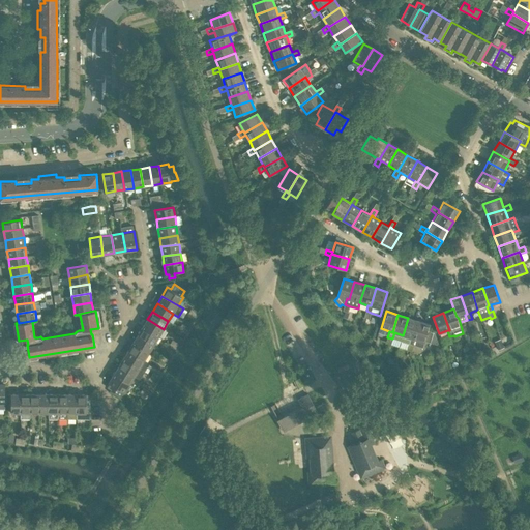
[(403,335),(411,337),(413,339),(419,321),(408,318),(403,335)]
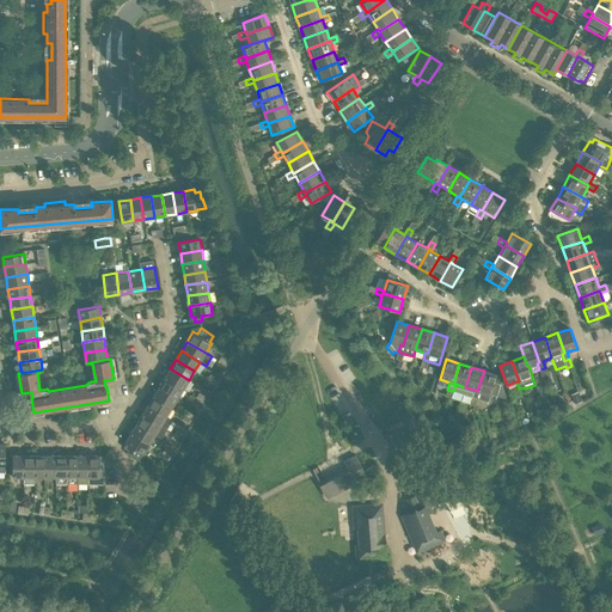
[(170,368),(165,378),(183,389),(189,380),(170,368)]
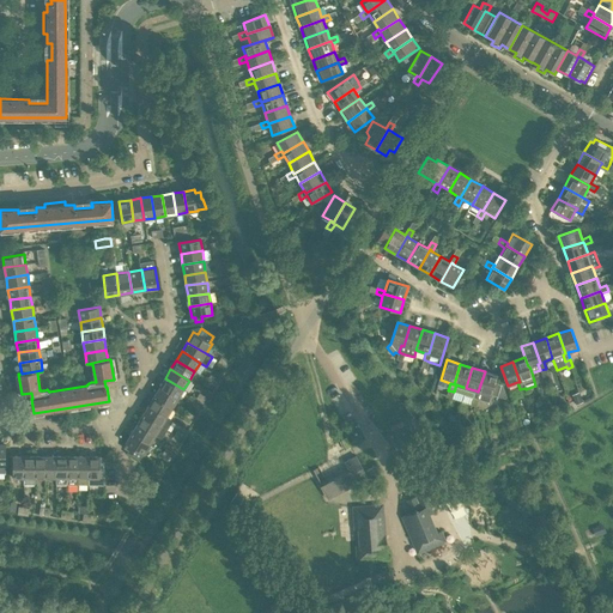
[(478,392),(475,390),(471,405),(477,407),(479,400),(489,402),(491,395),(497,396),(502,384),(495,383),(497,375),(485,371),(478,392)]
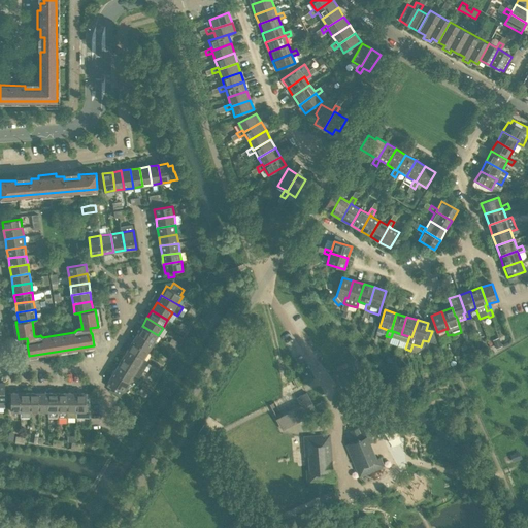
[(142,326),(137,334),(153,343),(158,335),(142,326)]
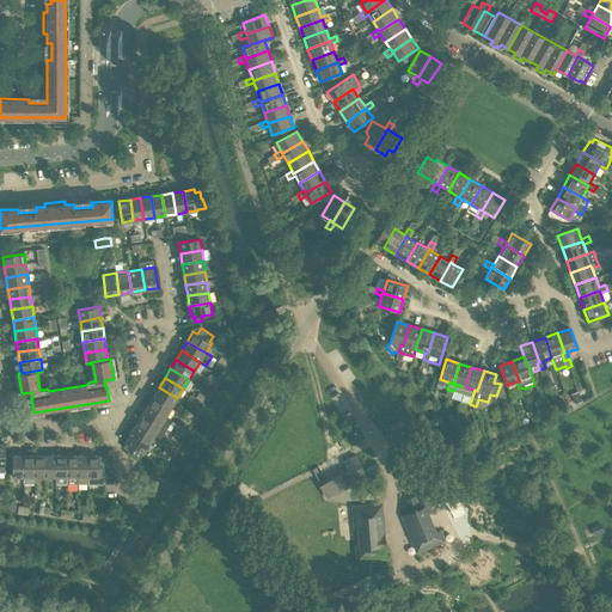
[(159,387),(153,397),(171,408),(177,398),(159,387)]
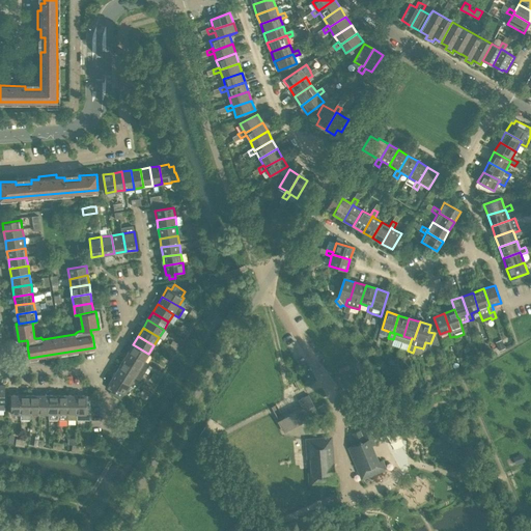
[(133,344),(129,352),(144,362),(148,354),(133,344)]
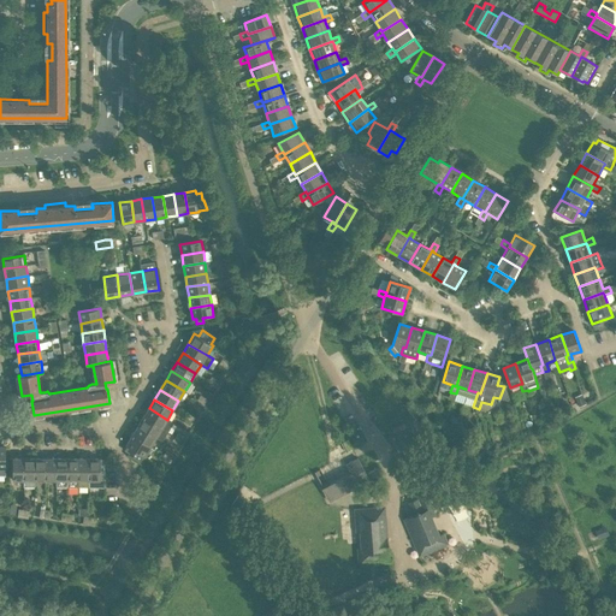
[(149,408),(143,418),(167,432),(173,424),(167,420),(149,408)]
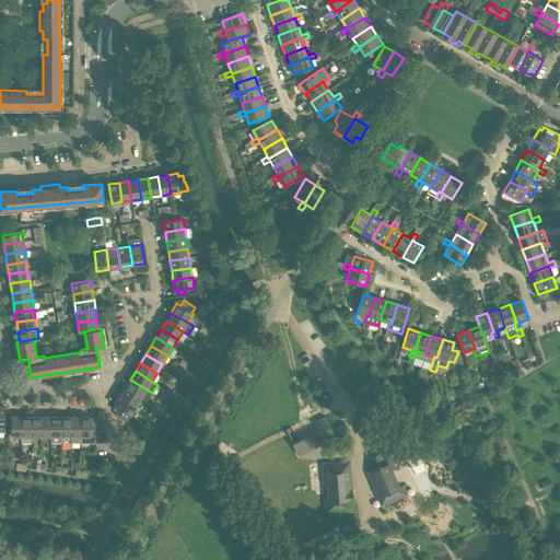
[(125,388),(141,398),(147,401),(152,393),(130,380),(125,388)]
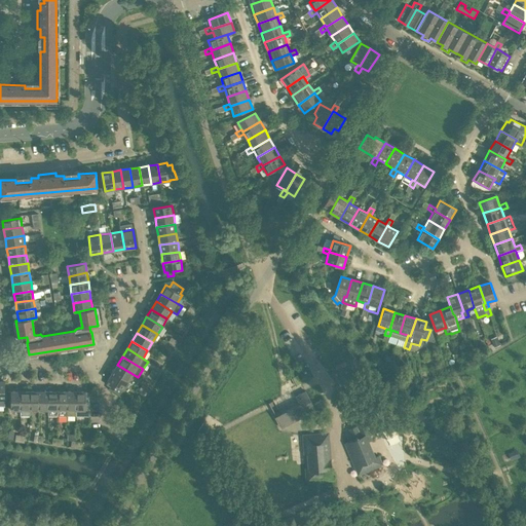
[(117,365),(113,372),(128,381),(133,374),(117,365)]
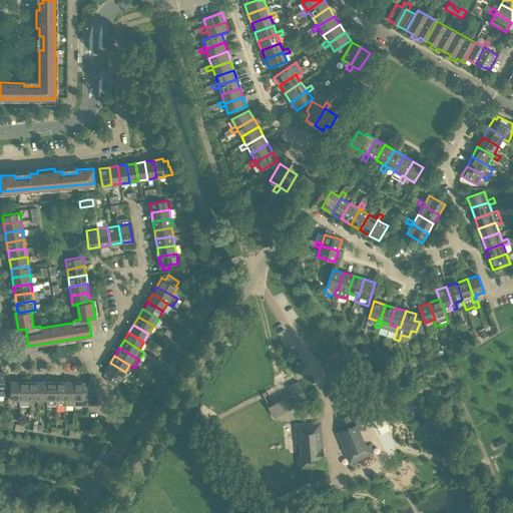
[(125,372),(110,363),(105,371),(106,372),(104,375),(107,377),(106,379),(111,382),(117,386),(125,372)]
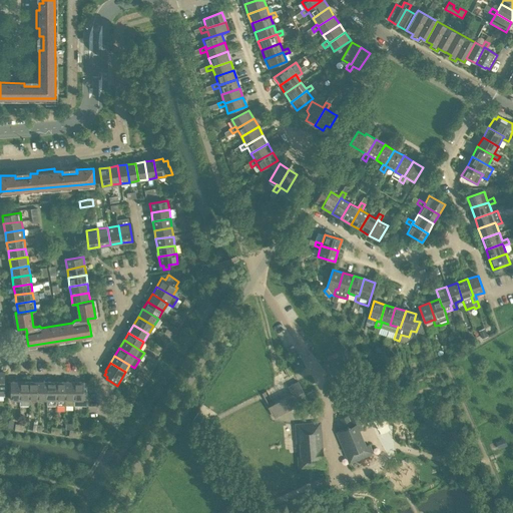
[(10,400),(20,400),(20,382),(10,382),(10,400)]
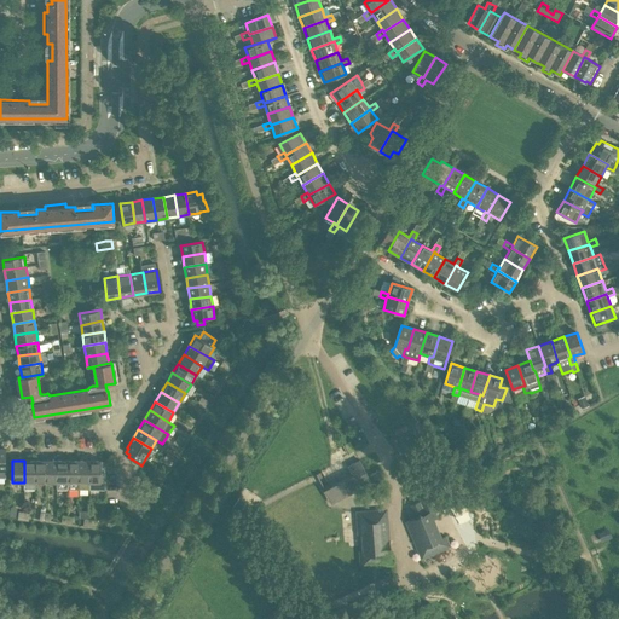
[(35,490),(35,482),(35,461),(24,461),(24,482),(24,490),(35,490)]
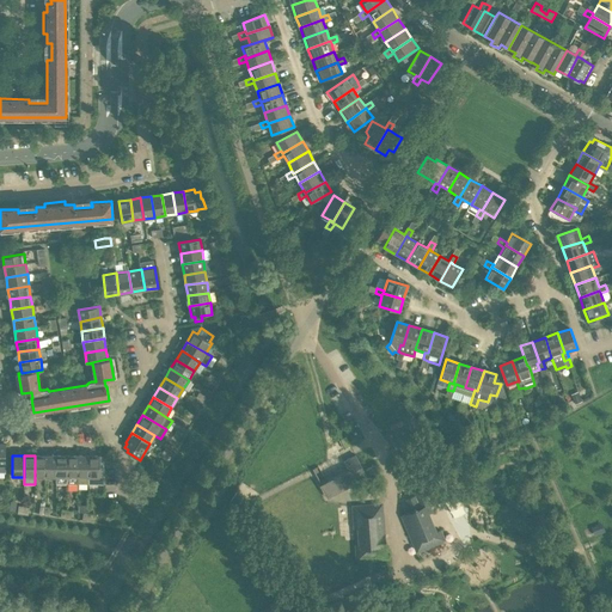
[(35,477),(46,477),(46,456),(35,456),(35,477)]
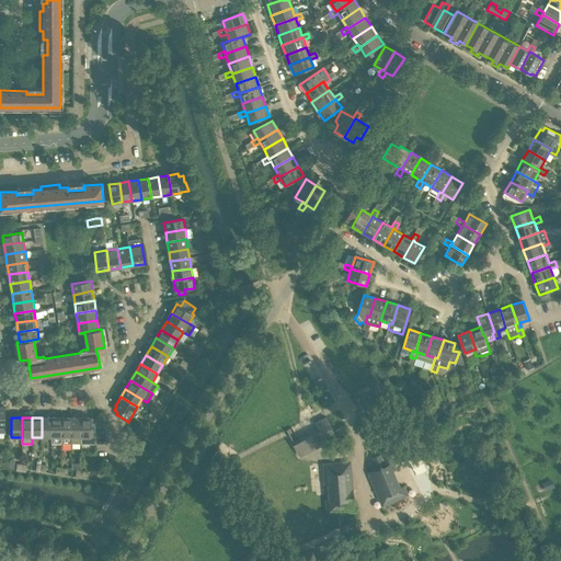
[(42,437),(52,437),(52,418),(42,418),(42,437)]
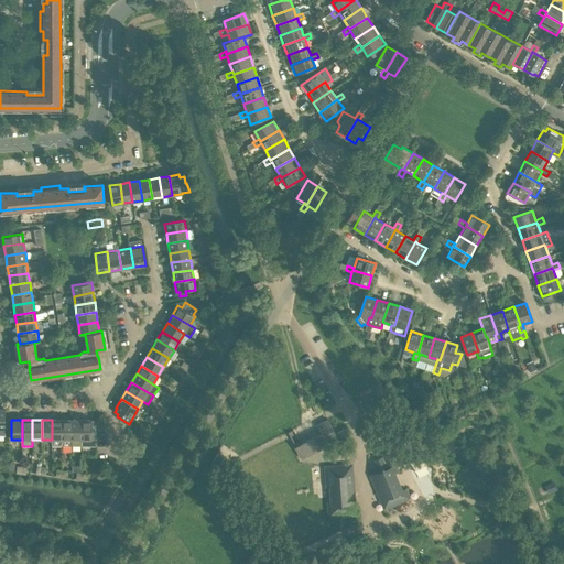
[(52,446),(62,446),(62,420),(52,420),(52,440),(52,446)]
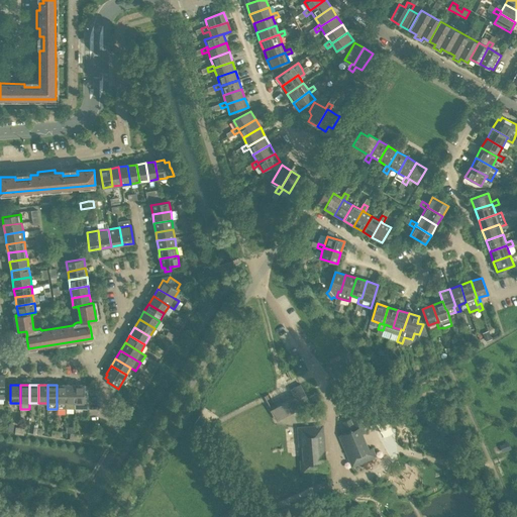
[(57,409),(66,409),(66,385),(57,385),(57,409)]
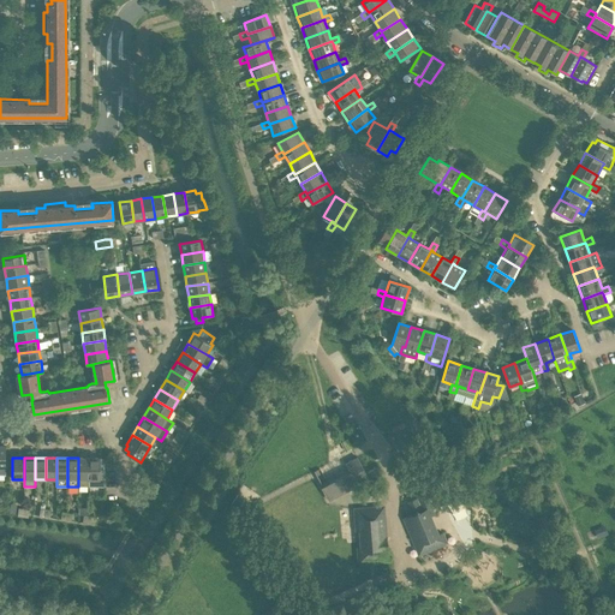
[(78,487),(89,487),(89,458),(78,458),(78,487)]
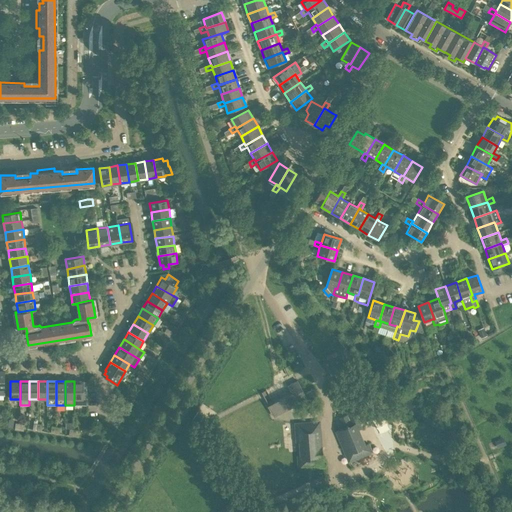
[(74,399),(74,405),(83,405),(87,405),(87,381),(83,381),(74,381),(74,399)]
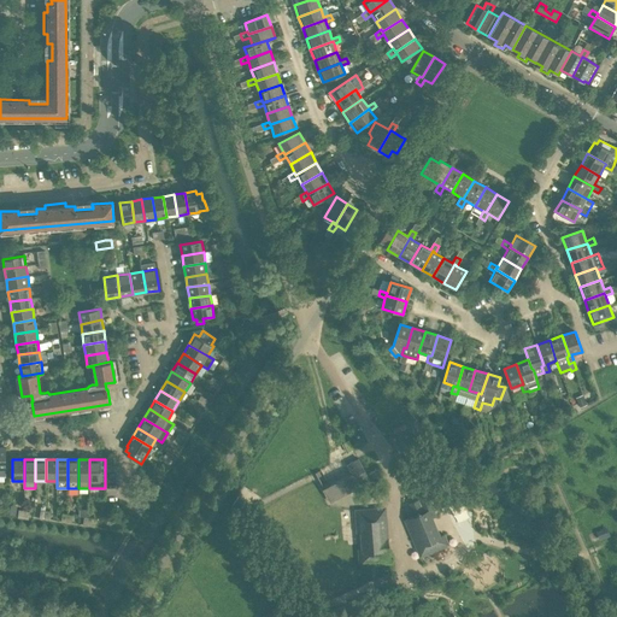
[(370,482),(358,459),(347,465),(351,474),(330,485),(338,499),(370,482)]
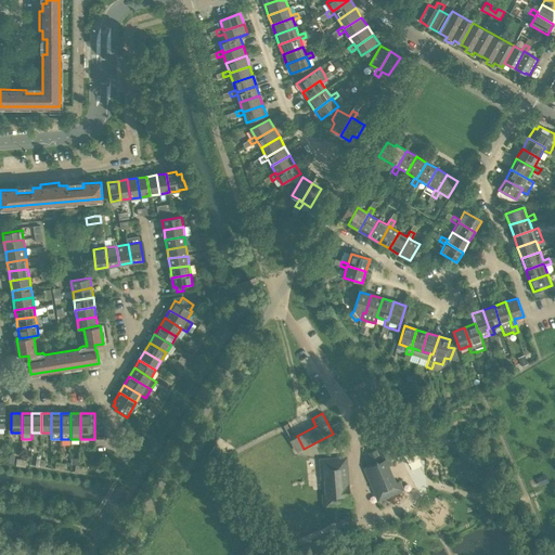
[(390,495),(397,493),(403,490),(400,481),(396,482),(394,477),(389,466),(392,464),(385,447),(369,453),(373,464),(364,468),(372,487),(378,501),(385,499),(390,495)]
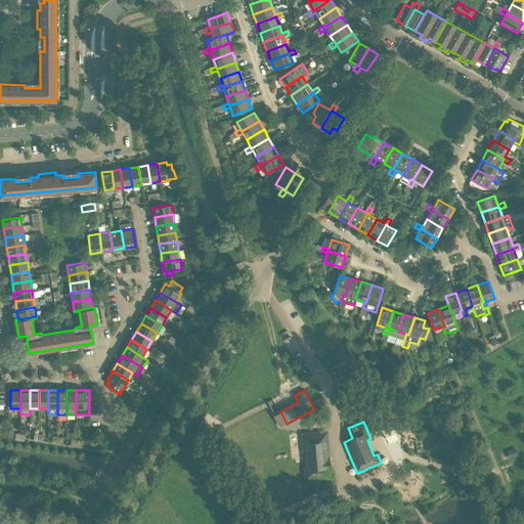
[(199,428),(204,432),(207,427),(202,423),(199,428)]
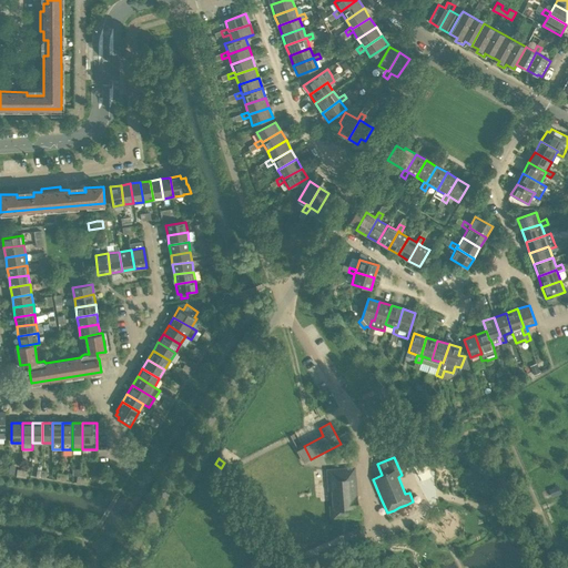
[(425,463),(415,468),(422,482),(432,477),(425,463)]
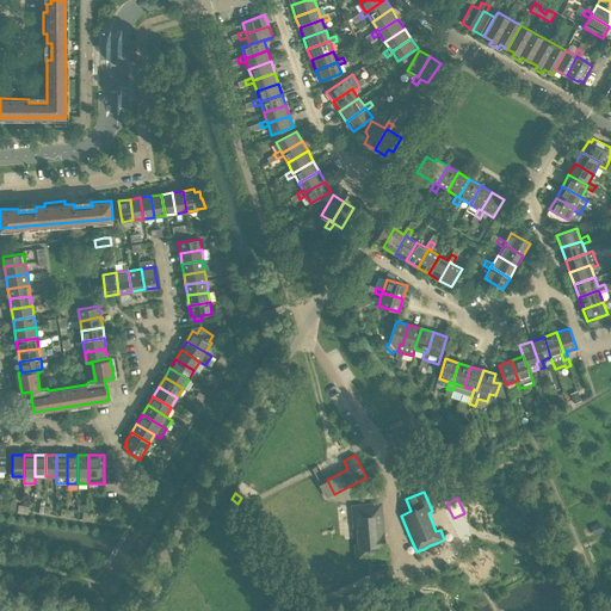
[(364,526),(365,543),(355,544),(356,560),(386,557),(382,513),(372,514),(372,504),(352,505),(353,528),(364,526)]
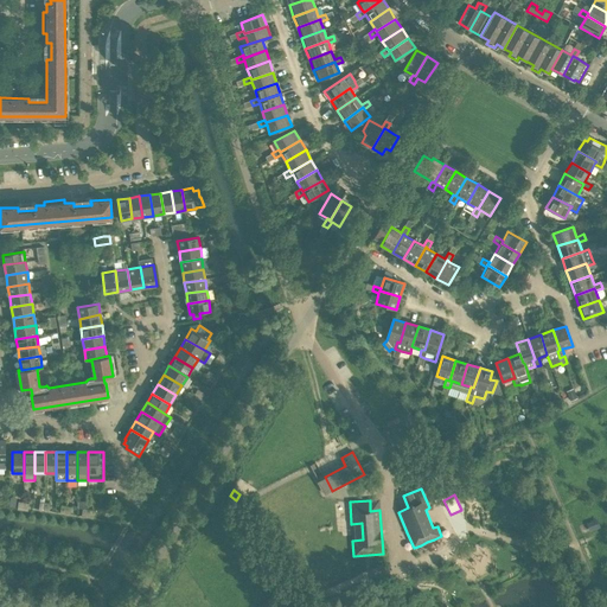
[(598,515),(577,522),(581,534),(601,526),(598,515)]
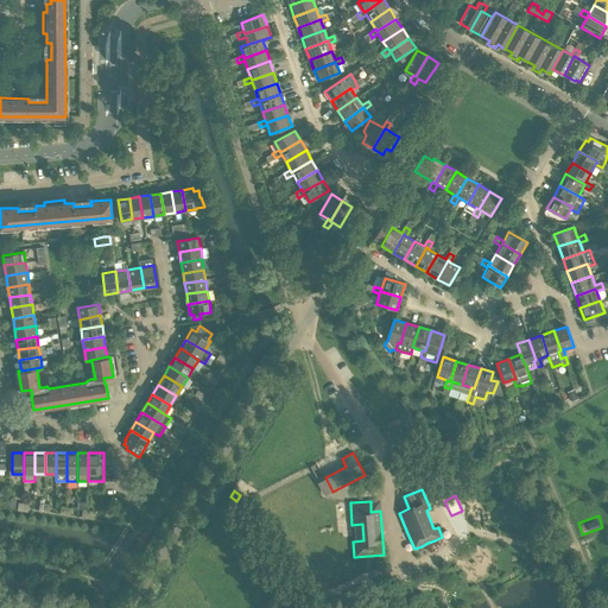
[(325,602),(328,607),(342,607),(337,596),(325,602)]
